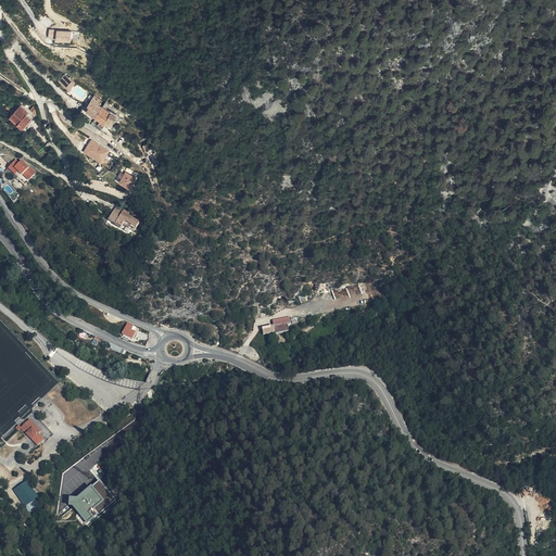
[(72,39),(73,29),(50,27),(50,35),(58,36),(58,38),(72,39)]
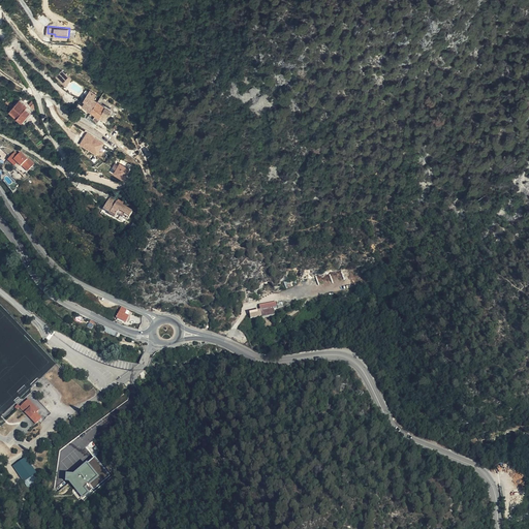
[(65,53),(62,58),(67,62),(71,57),(65,53)]
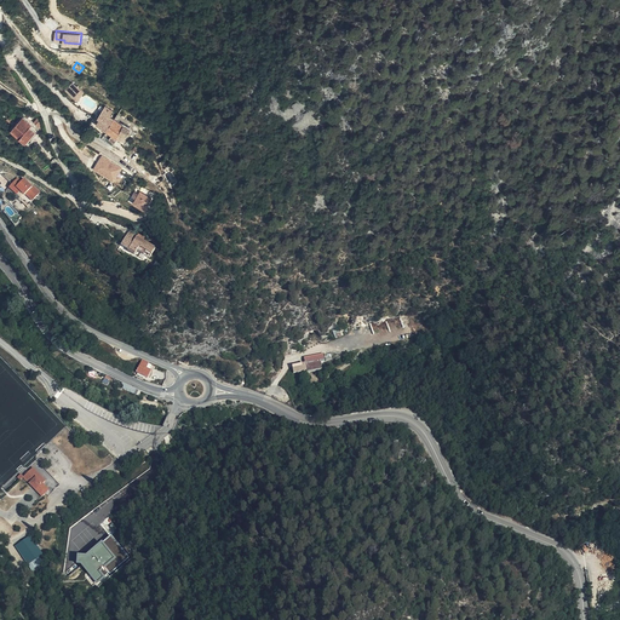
[(75,96),(82,89),(73,81),(68,87),(75,96)]
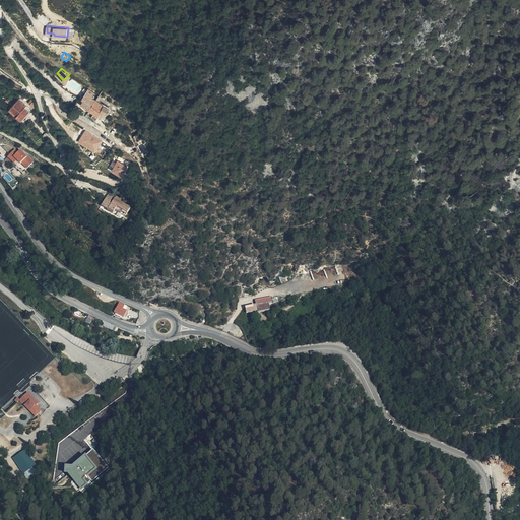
[(72,76),(69,74),(63,80),(66,82),(72,76)]
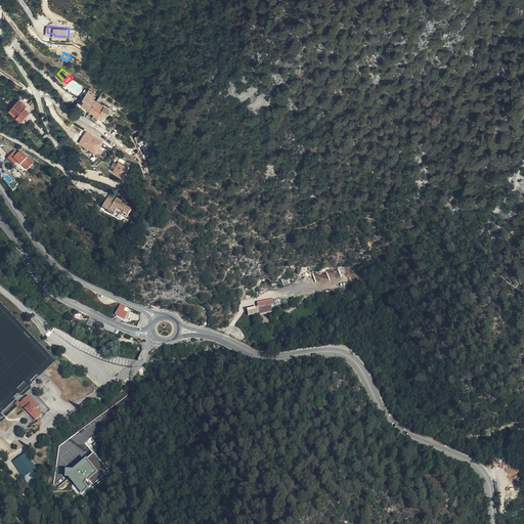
[(98,116),(105,101),(92,93),(88,99),(90,100),(88,105),(90,106),(88,111),(98,116)]
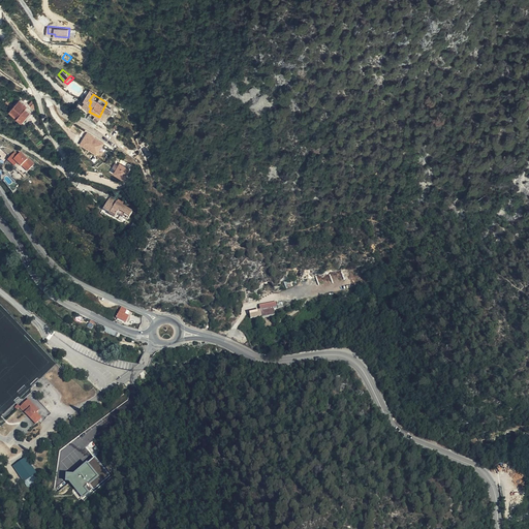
[(26,102),(22,99),(13,107),(20,115),(19,116),(23,121),(32,113),(27,107),(24,104),(26,102)]
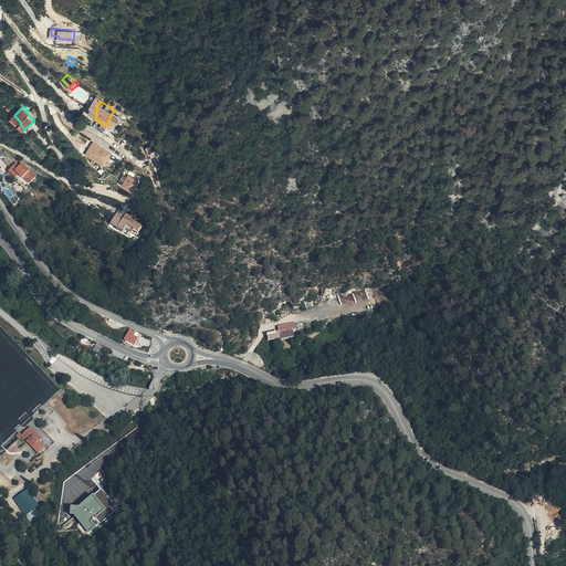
[(39,116),(42,114),(39,107),(33,106),(30,109),(39,116)]
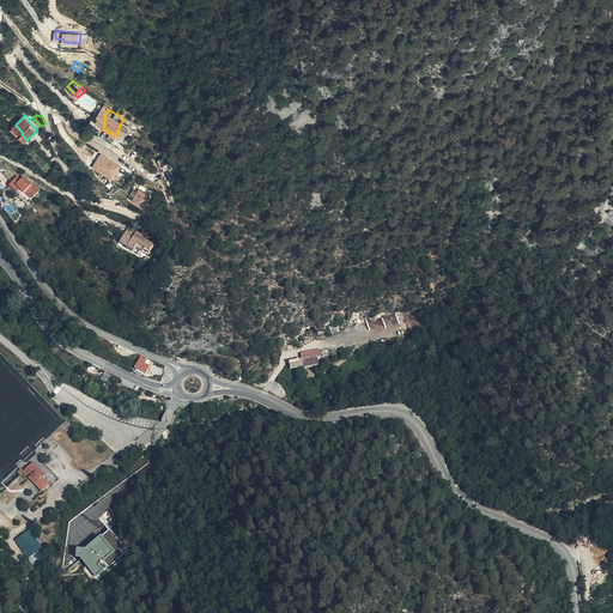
[(137,126),(123,119),(115,135),(120,138),(122,134),(125,135),(131,138),(137,126)]
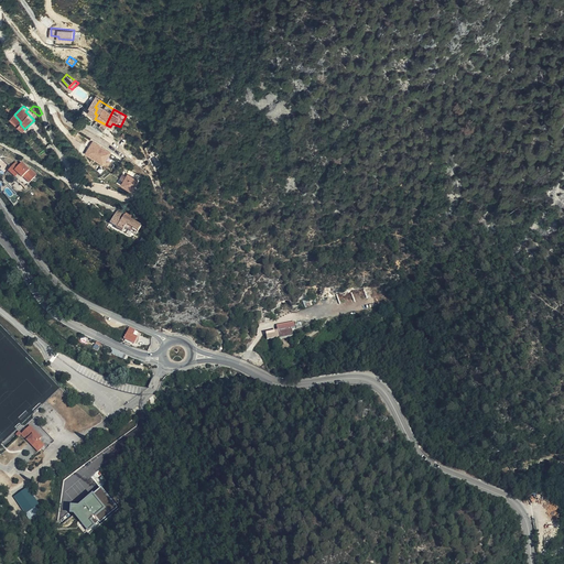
[(111,152),(94,140),(86,151),(104,163),(111,152)]
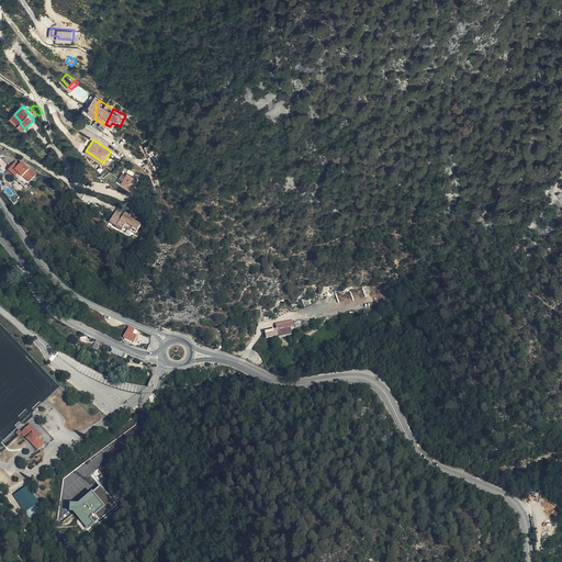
[(158,143),(152,147),(152,148),(154,150),(155,153),(163,148),(158,143)]
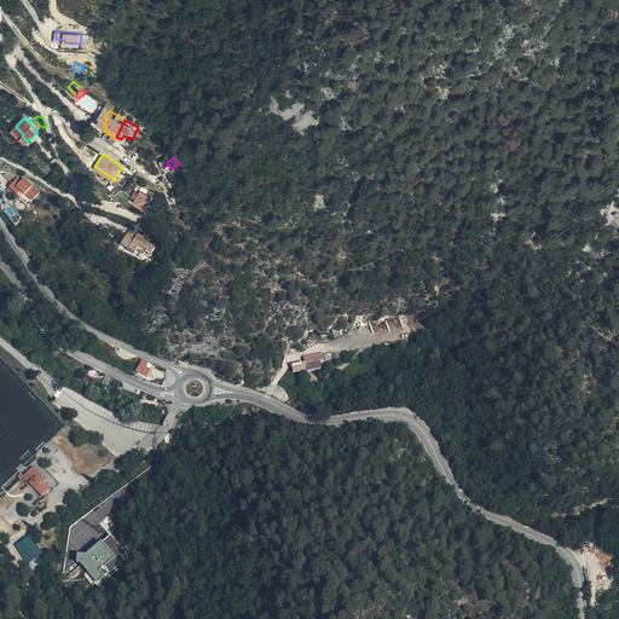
[(24,178),(18,184),(30,195),(32,194),(39,201),(46,192),(39,185),(38,186),(30,179),(28,181),(24,178)]
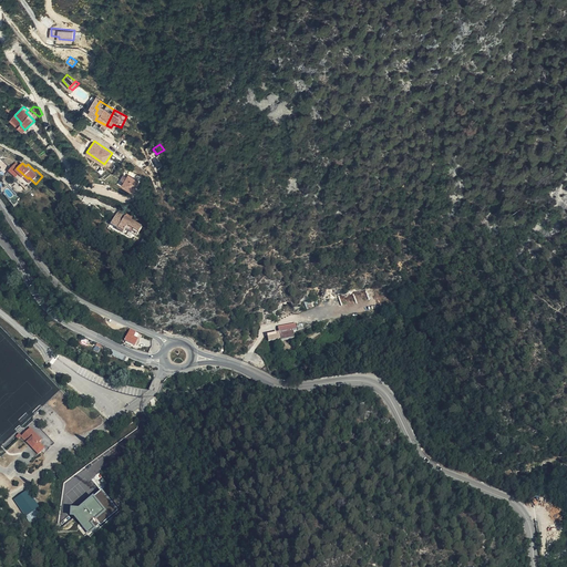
[(133,191),(140,181),(130,174),(123,185),(133,191)]
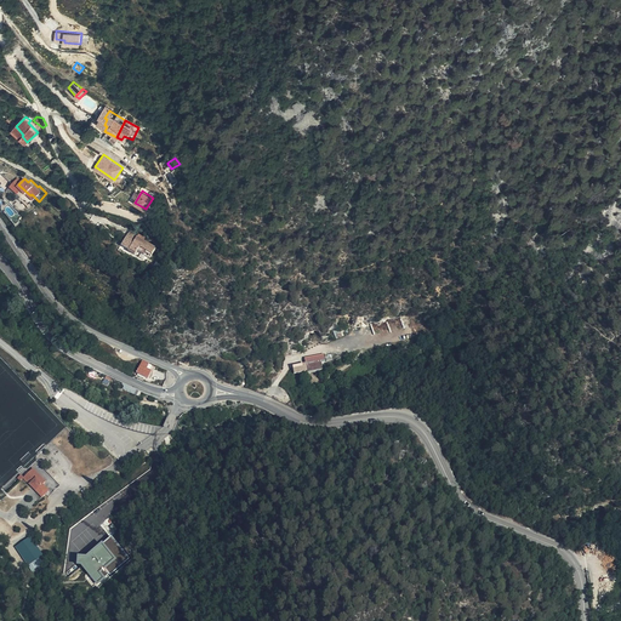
[(132,231),(124,243),(130,246),(129,249),(137,254),(138,250),(152,257),(158,246),(132,231)]
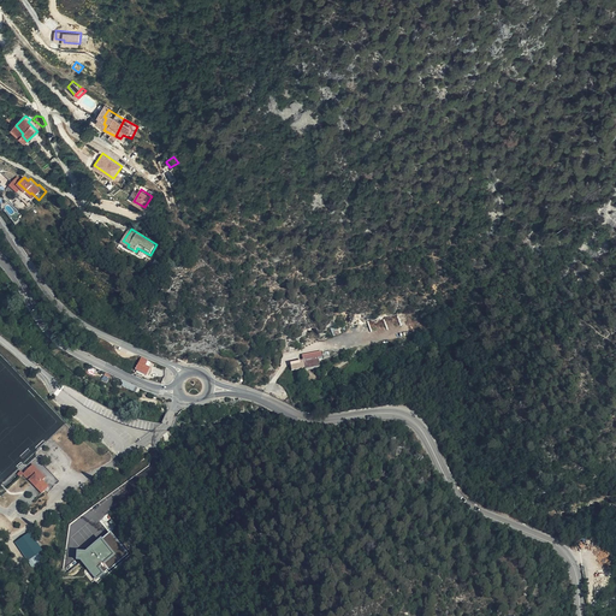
[(129,244),(123,241),(119,246),(146,261),(150,255),(137,248),(136,252),(128,247),(129,244)]
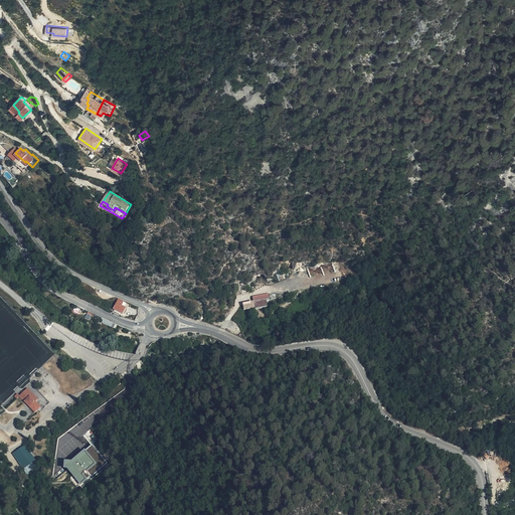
[(129,305),(119,299),(115,308),(123,313),(126,308),(127,308),(129,305)]
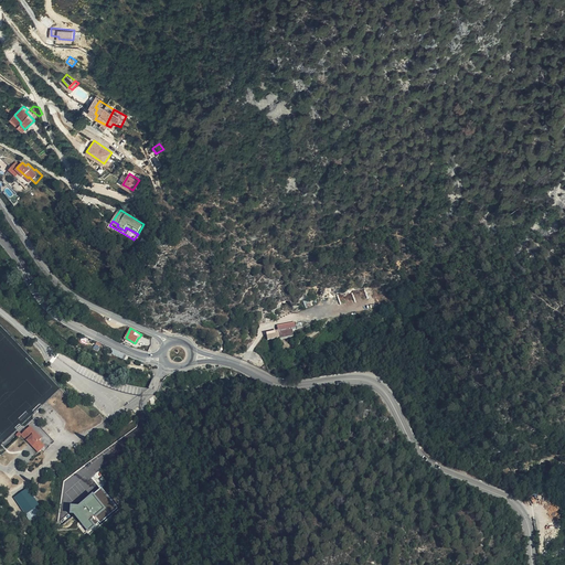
[(299,329),(274,333),(275,340),(287,338),(287,339),(300,337),(299,329)]
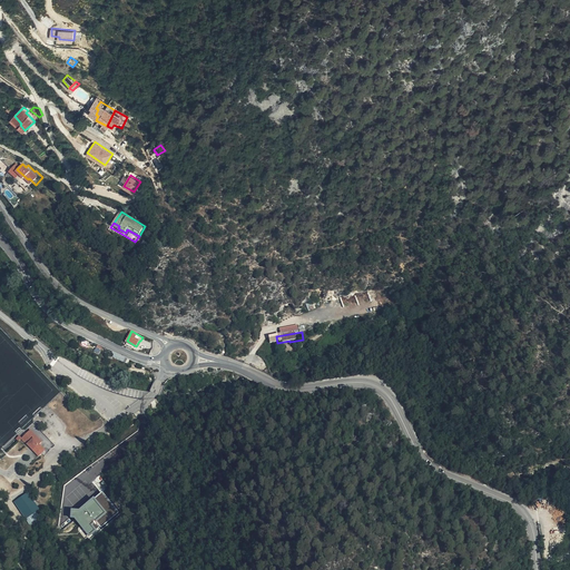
[(38,446),(41,443),(45,441),(33,428),(23,435),(21,434),(19,436),(21,440),(23,438),(33,448),(33,449),(38,446)]
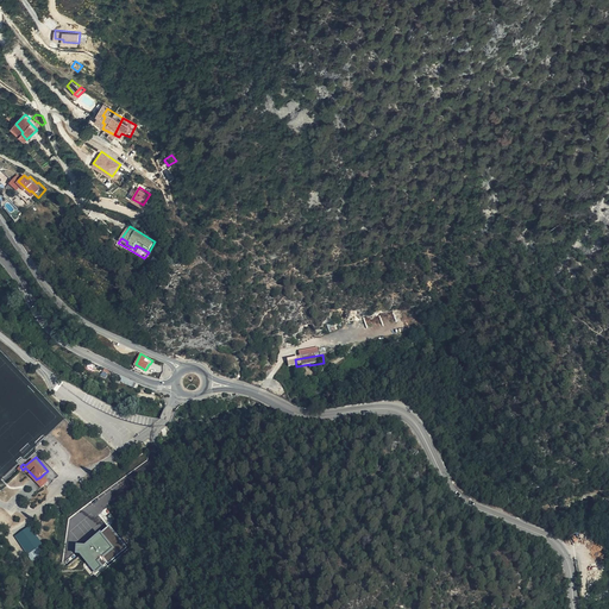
[(44,485),(49,482),(45,477),(42,479),(41,477),(36,479),(42,487),(44,485)]
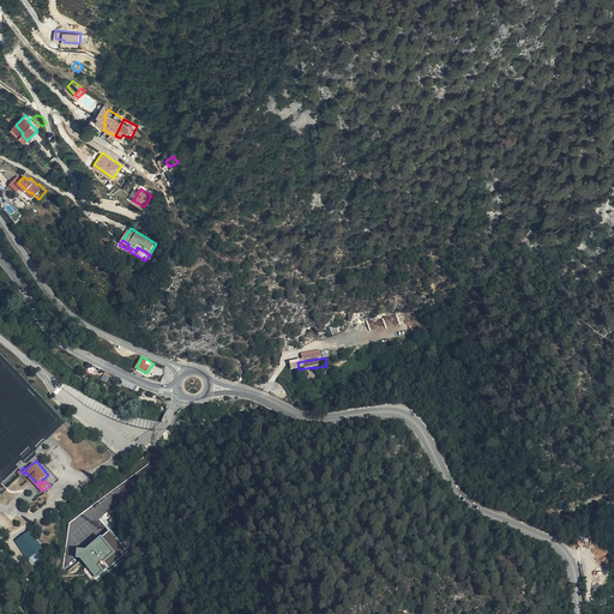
[(86,549),(78,548),(77,560),(82,559),(100,579),(130,549),(110,528),(86,549)]
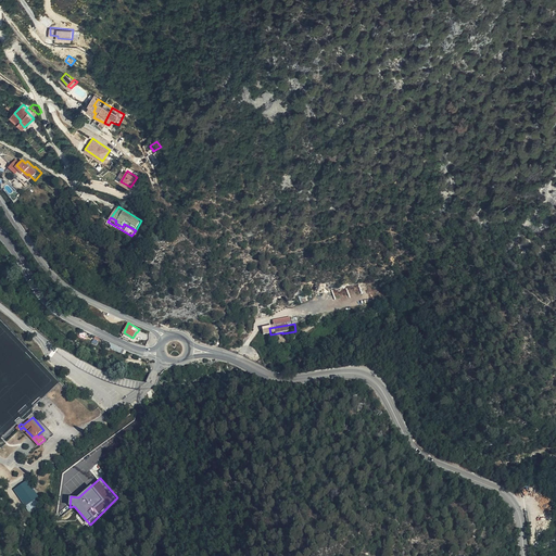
[(14,488),(29,513),(40,506),(36,498),(39,496),(33,487),(29,489),(25,481),(14,488)]
